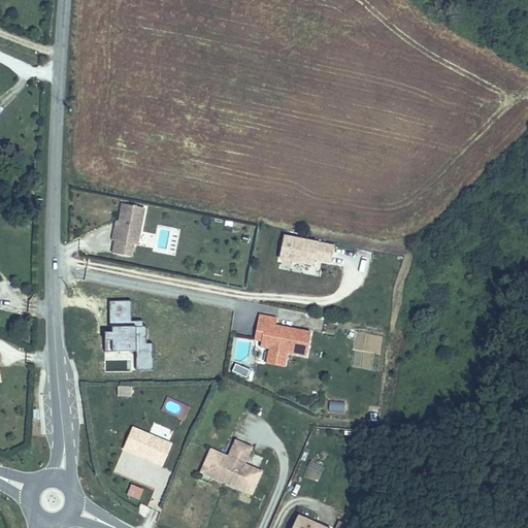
[(145,209),(123,205),(120,224),(117,242),(114,255),(132,258),(134,245),(138,246),(145,209)]
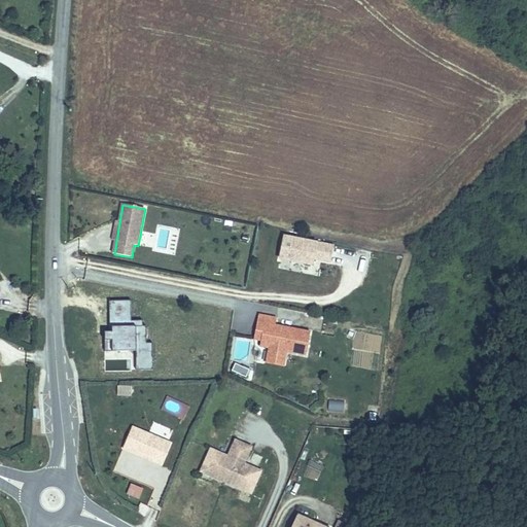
[(329,265),(331,241),(280,235),(276,269),(301,272),(302,261),(329,265)]
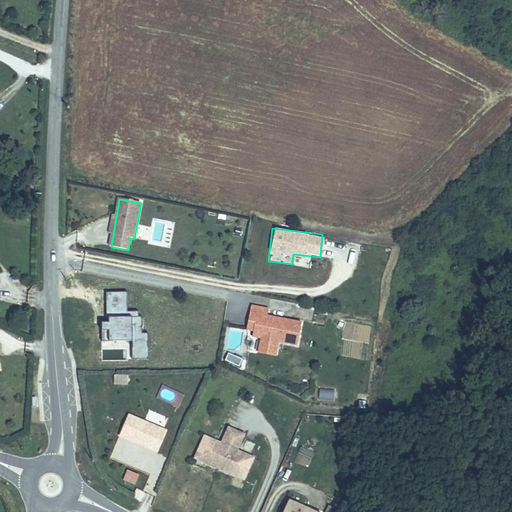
[(106,359),(148,360),(149,332),(141,332),(141,310),(128,310),(129,291),(107,291),(106,321),(102,321),(101,350),(106,350),(106,359)]
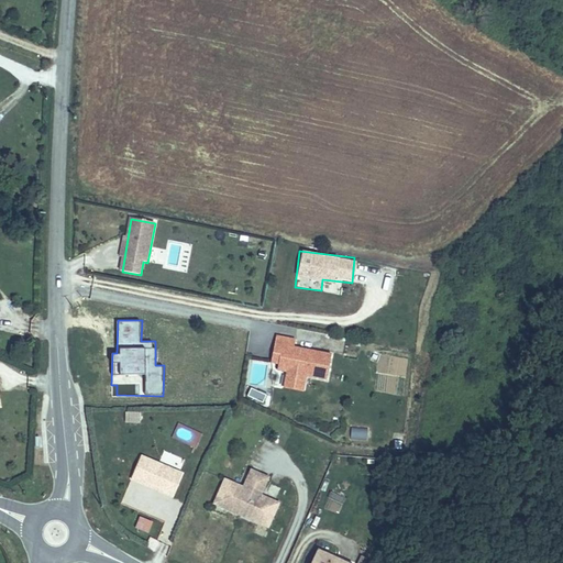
[(307,341),(288,338),(285,354),(296,356),(295,362),(291,362),(290,365),(289,371),(299,373),(298,377),(317,382),(318,377),(339,381),(343,356),(306,349),(307,341)]
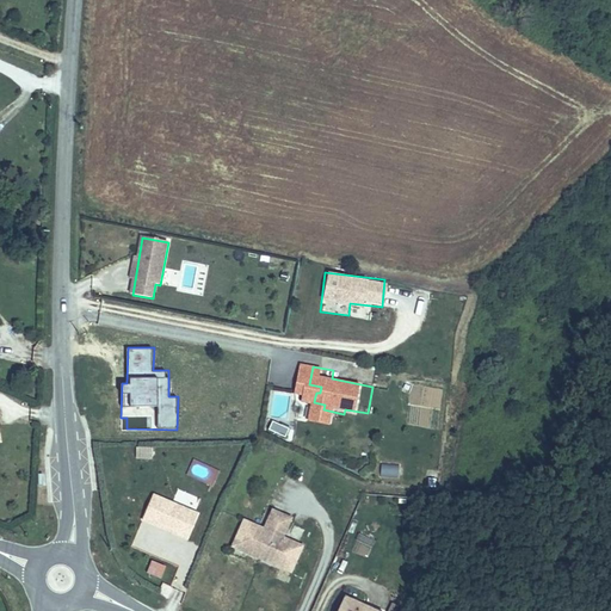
[(321,387),(309,384),(307,395),(315,396),(316,393),(320,393),(321,387)]
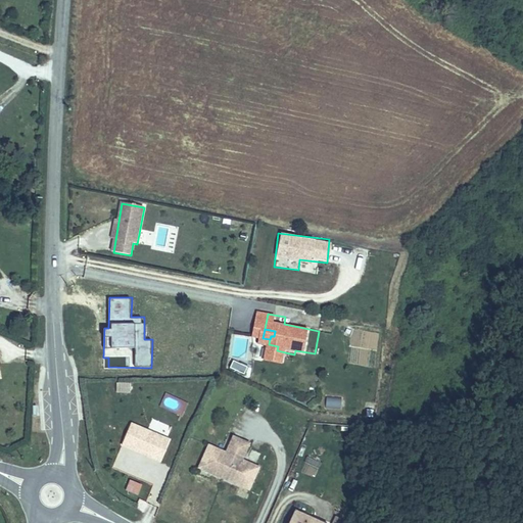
[(294,354),(277,350),(275,361),(292,364),(294,354)]
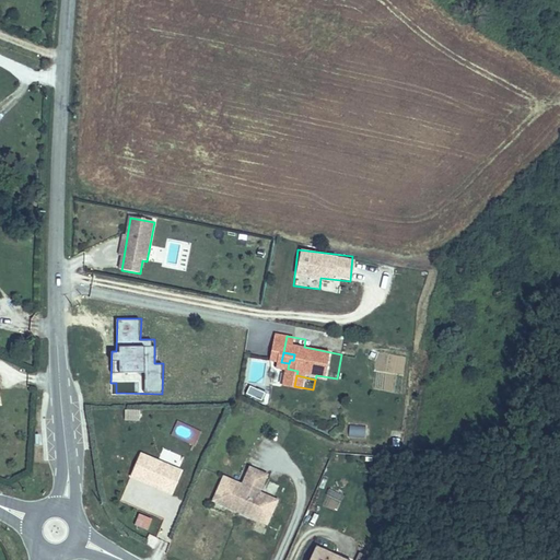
[(246,395),(263,400),(266,391),(249,385),(246,395)]
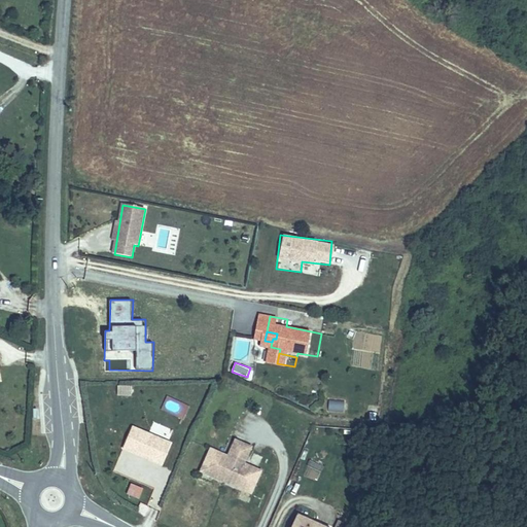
[(132,395),(132,385),(117,385),(117,395),(132,395)]
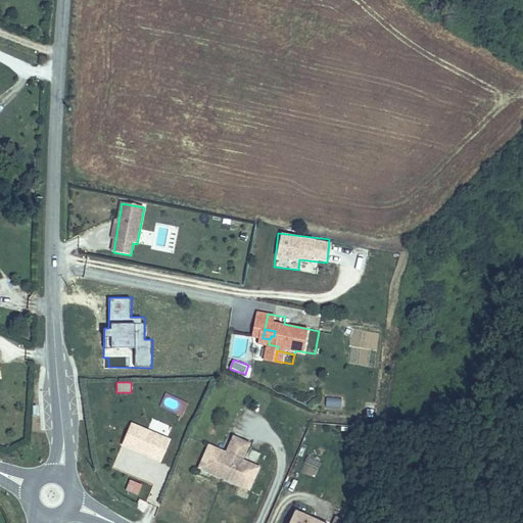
[(339,408),(339,396),(325,396),(325,408),(339,408)]
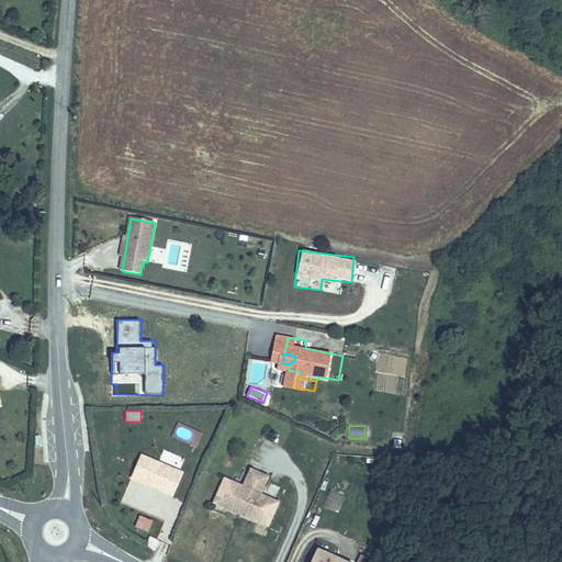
[(193,473),(153,457),(143,480),(183,496),(193,473)]
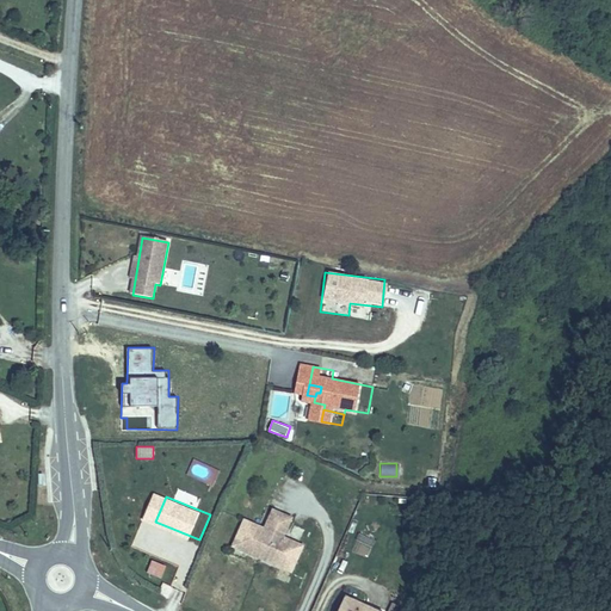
[(318,530),(283,512),(275,528),(278,529),(275,535),(266,531),(267,528),(253,522),(244,541),(254,547),(252,551),(306,578),(308,573),(319,578),(328,557),(314,550),(313,554),(304,549),(308,543),(310,544),(318,530)]
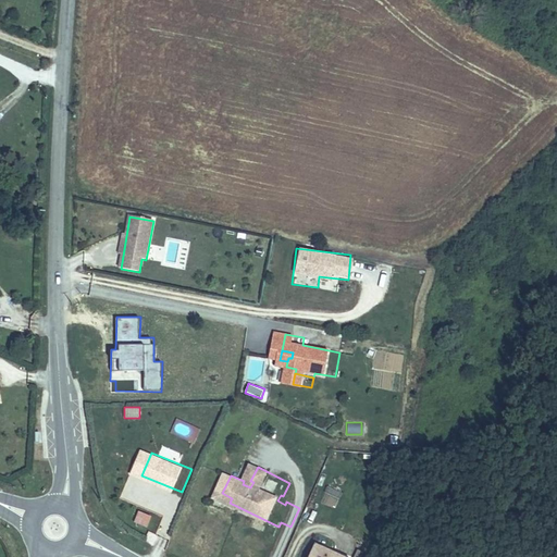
[(230,503),(232,498),(222,493),(220,498),(230,503)]
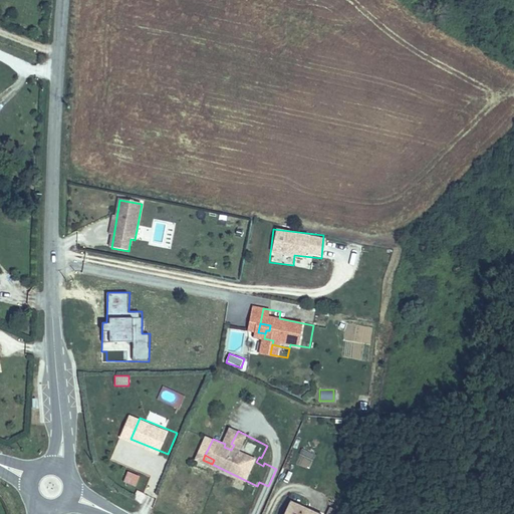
[(264,463),(261,462),(260,461),(261,458),(259,457),(256,462),(263,466),(264,463)]
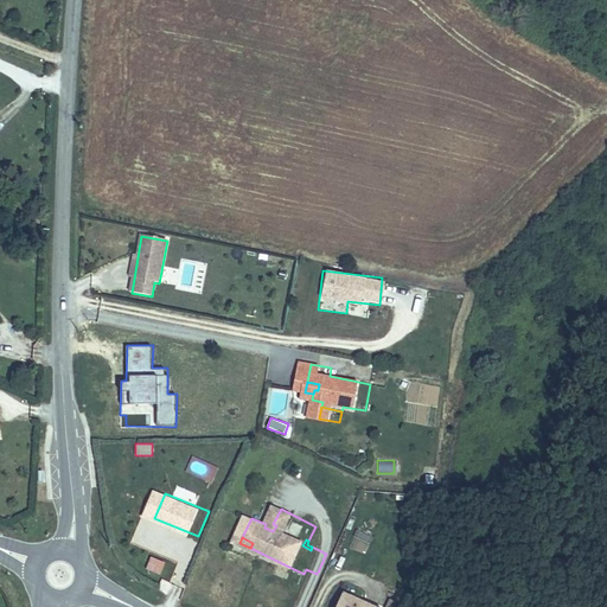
[(149,556),(146,570),(163,573),(165,560),(149,556)]
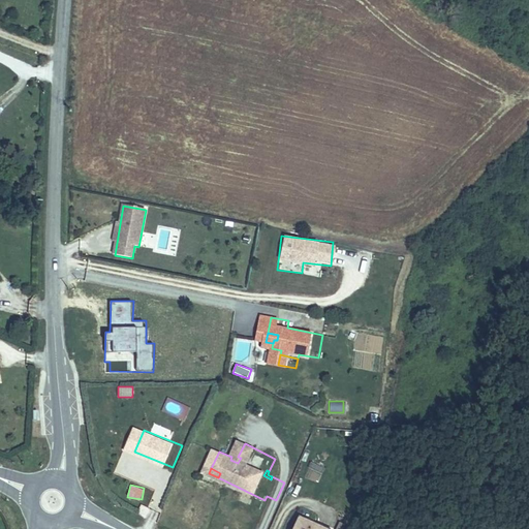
[(274,504),(276,500),(267,496),(265,500),(274,504)]
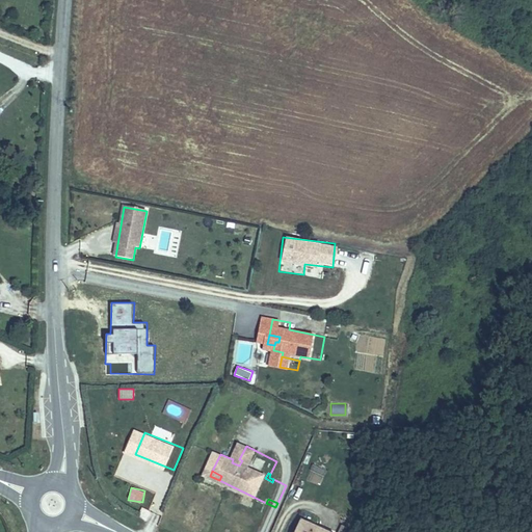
[(329,531),(306,521),(299,531),(329,531)]
